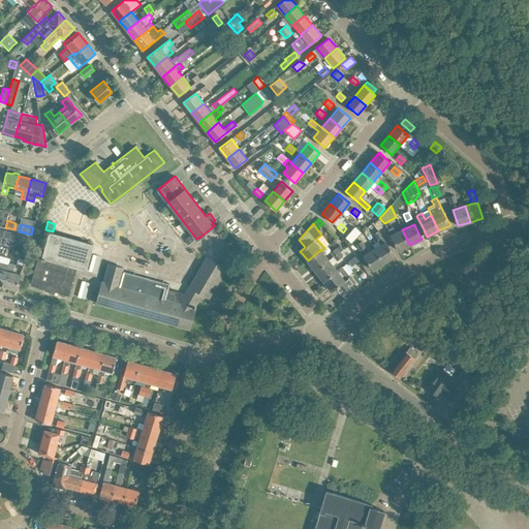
[(361,231),(354,226),(344,237),(351,243),(361,231)]
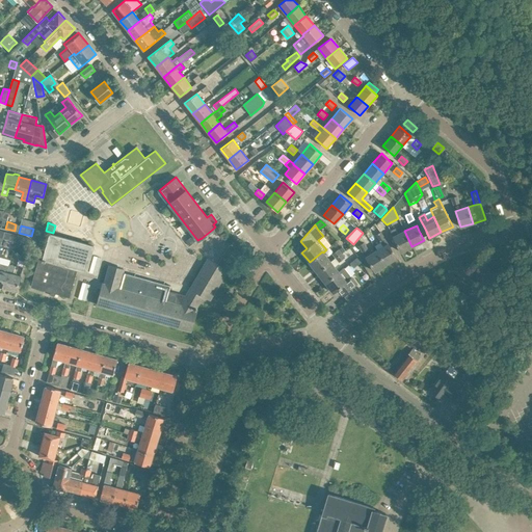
[(411,246),(404,231),(398,234),(395,229),(390,231),(396,242),(400,251),(411,246)]
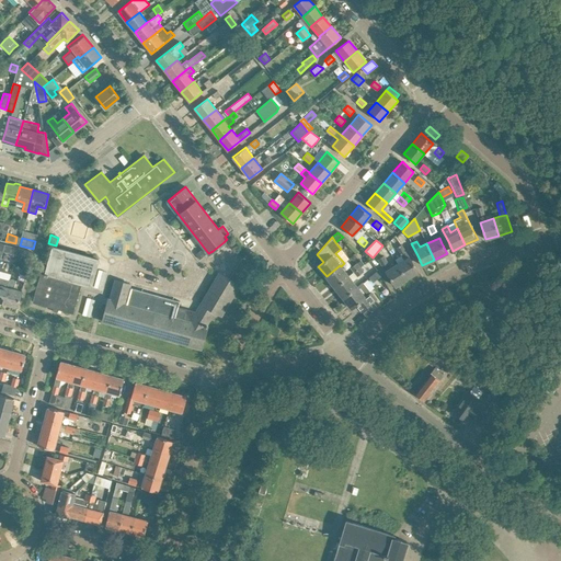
[(224,242),(213,251),(216,255),(227,245),(224,242)]
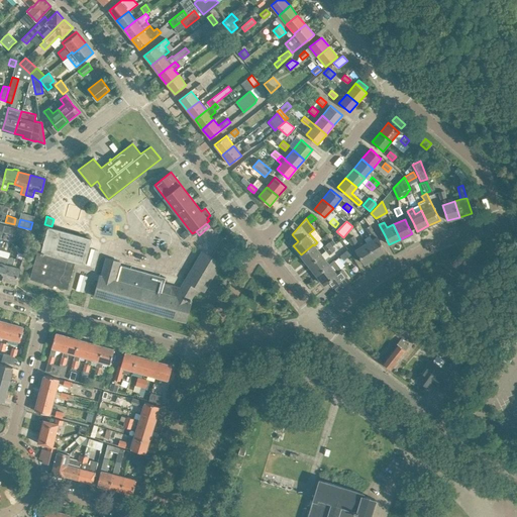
[(14,235),(16,228),(3,224),(1,232),(14,235)]
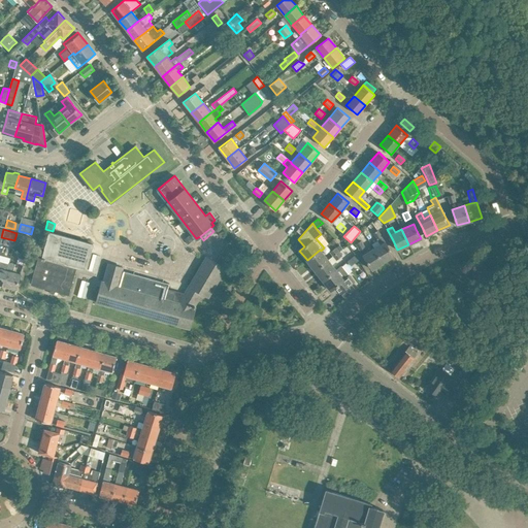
[(388,246),(377,230),(372,233),(380,244),(373,249),(383,263),(394,256),(388,246)]
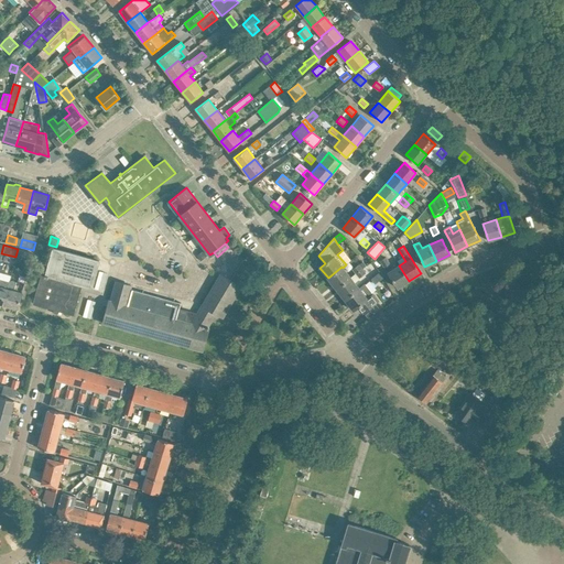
[(91,288),(99,260),(53,248),(45,274),(42,273),(40,282),(45,284),(40,304),(34,303),(33,304),(54,310),(53,313),(57,314),(58,311),(73,315),(82,284),(91,288)]
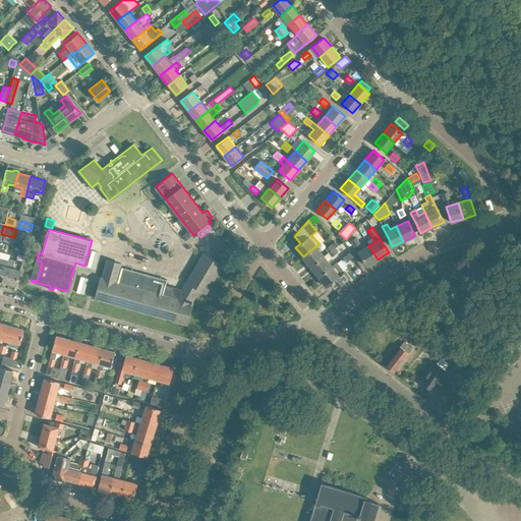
[(29,241),(31,234),(16,230),(14,237),(29,241)]
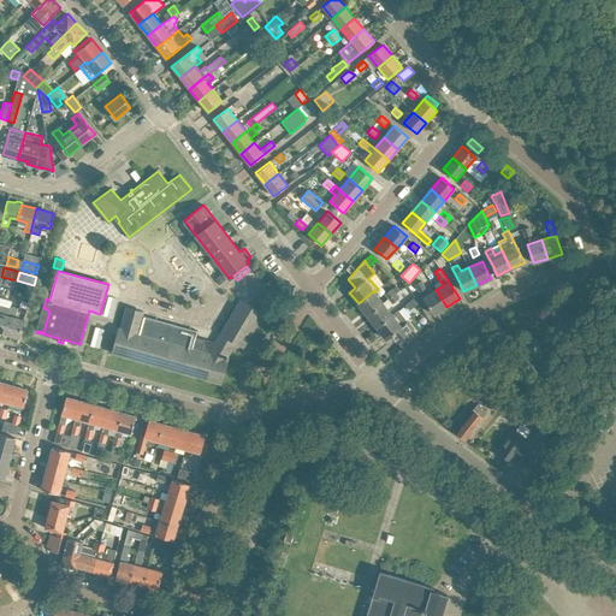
[(256,273),(250,278),(261,291),(265,285),(266,284),(256,273)]
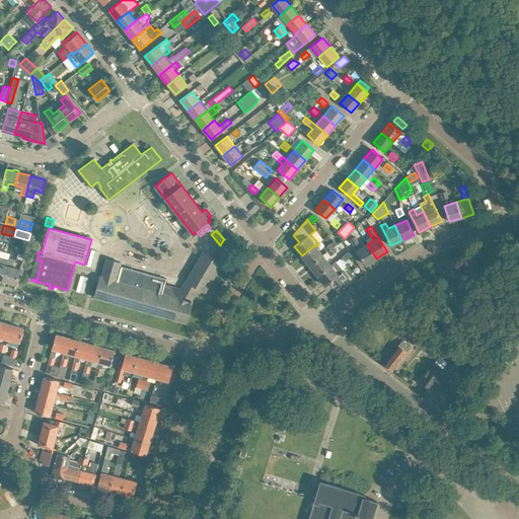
[(188,231),(181,236),(184,240),(191,235),(188,231)]
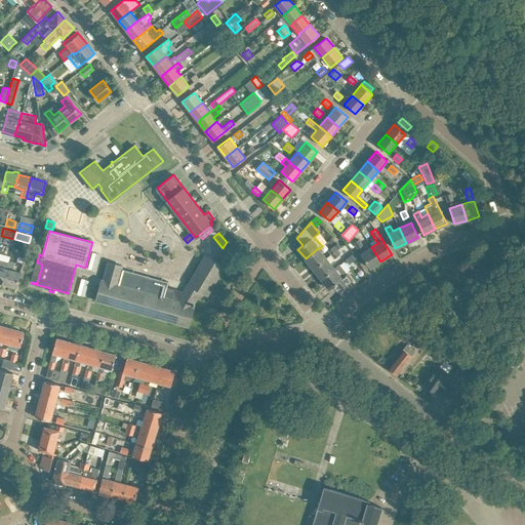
[(359,239),(354,242),(358,249),(362,246),(359,239)]
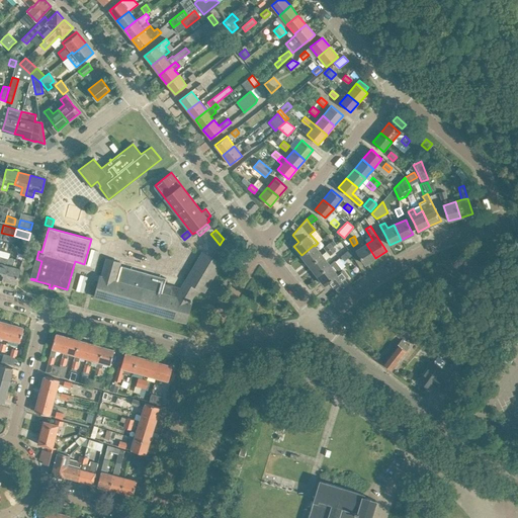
[(326,252),(333,247),(330,243),(323,248),(326,252)]
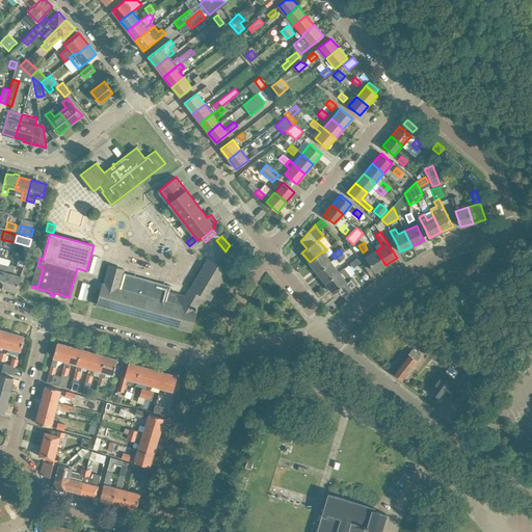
[(386,265),(376,250),(366,257),(369,263),(375,271),(386,265)]
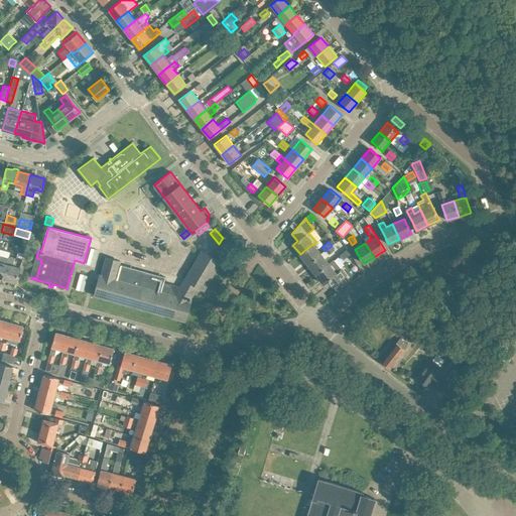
[(307,264),(320,254),(313,245),(312,244),(300,254),(307,264)]
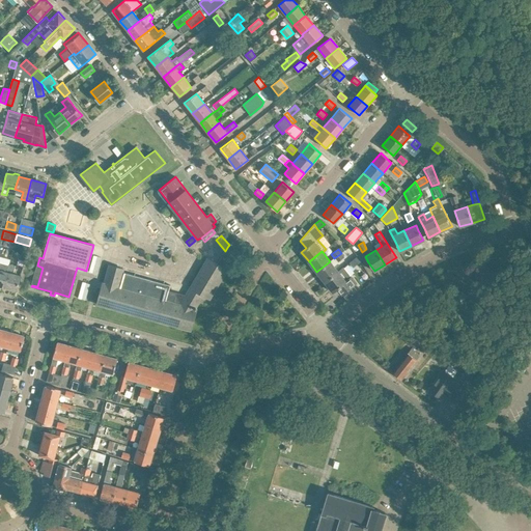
[(338,272),(334,267),(338,263),(337,262),(344,257),(341,253),(334,258),(330,261),(316,272),(325,282),(338,272)]
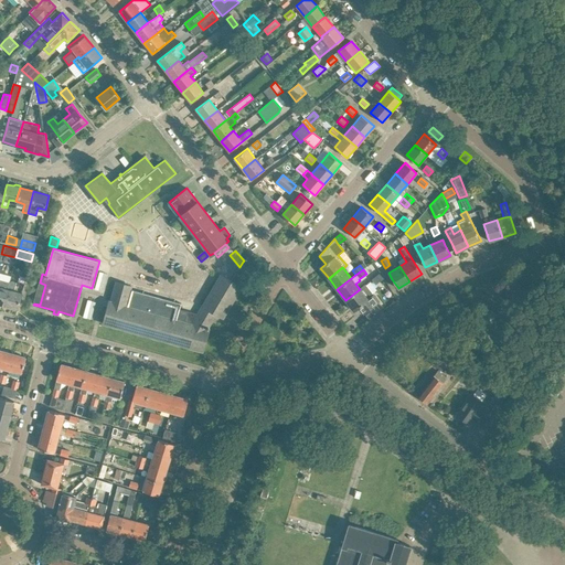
[(198,313),(187,311),(180,309),(181,304),(130,289),(131,286),(116,281),(110,301),(109,301),(103,323),(203,351),(209,329),(209,327),(208,326),(215,313),(223,318),(241,287),(221,275),(198,313)]
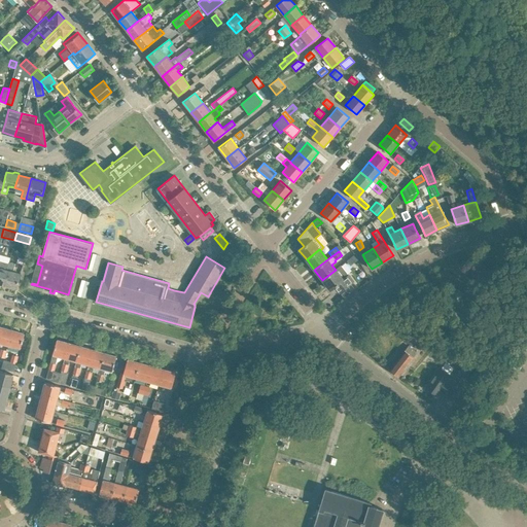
[(16,288),(21,274),(12,272),(14,264),(8,262),(8,264),(7,264),(6,270),(2,284),(16,288)]
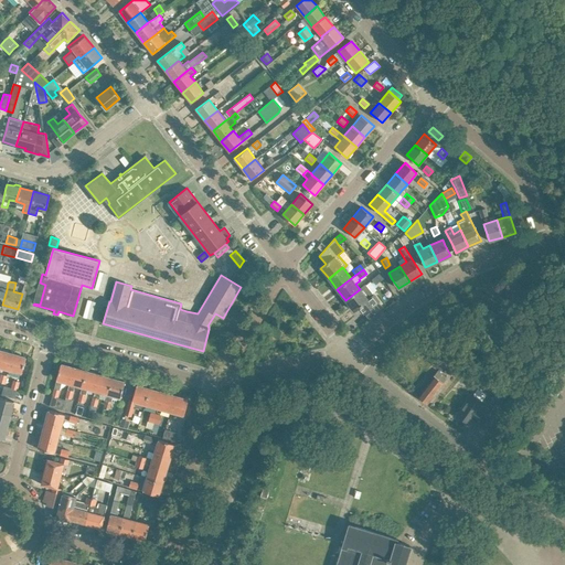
[(374,295),(371,291),(365,284),(360,289),(345,300),(354,311),(359,307),(364,313),(379,301),(374,295)]
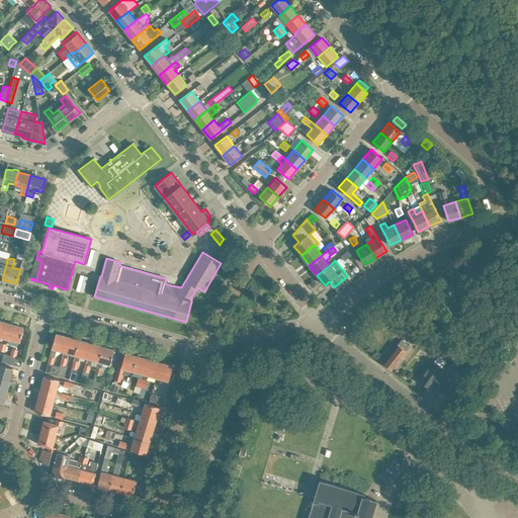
[(80,275),(76,290),(83,292),(86,276),(80,275)]
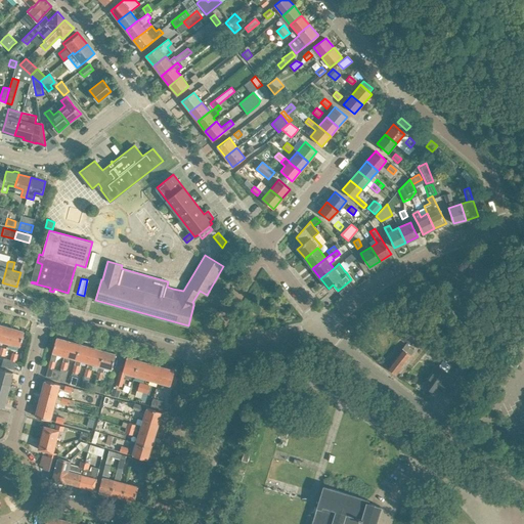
[(344,288),(339,292),(343,297),(348,293),(344,288)]
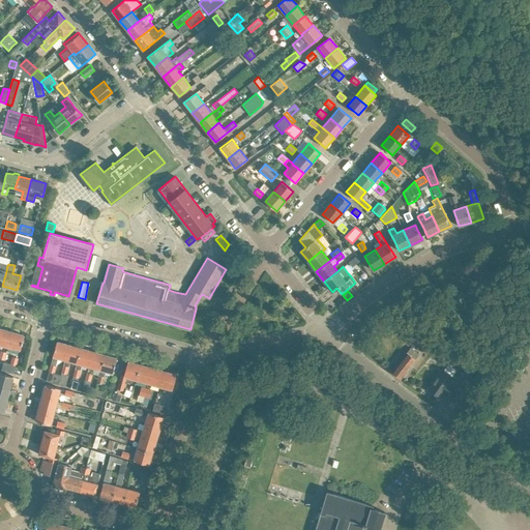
[(0,345),(8,347),(12,332),(0,328),(0,329),(0,345)]
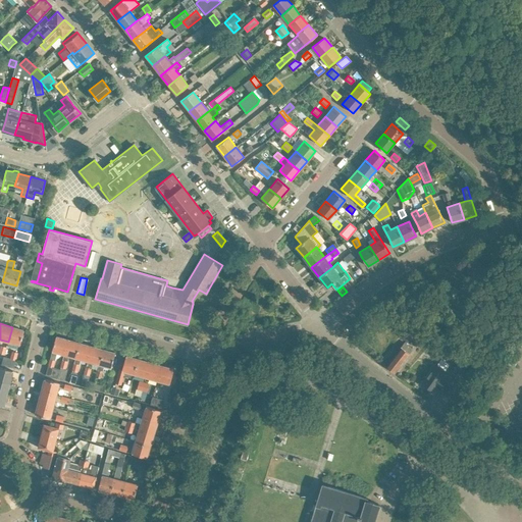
[(19,345),(23,330),(12,327),(8,342),(19,345)]
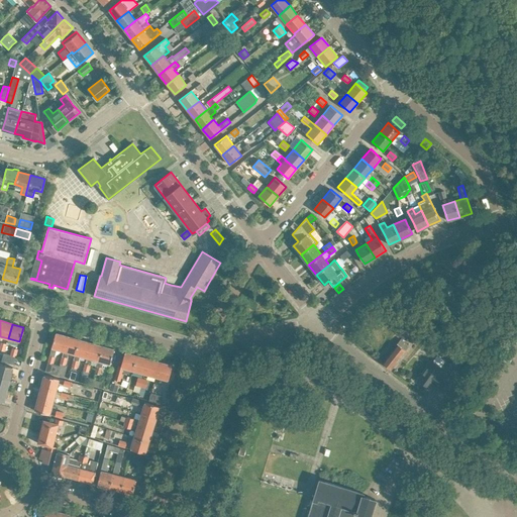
[(63,350),(67,336),(56,333),(52,347),(45,372),(57,375),(60,365),(53,364),(57,348),(63,350)]
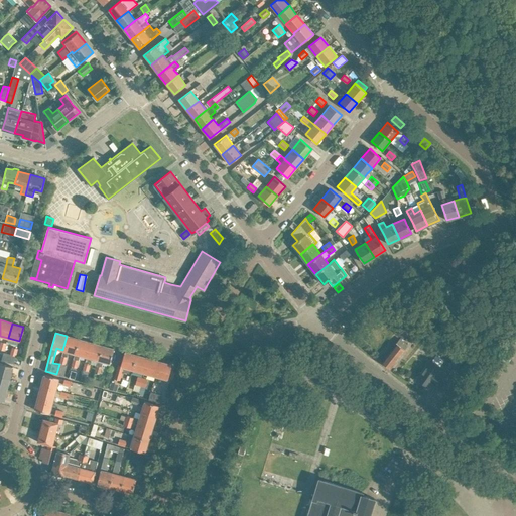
[(75,353),(79,339),(67,336),(62,350),(59,363),(60,363),(57,374),(65,376),(68,365),(66,364),(69,352),(75,353)]
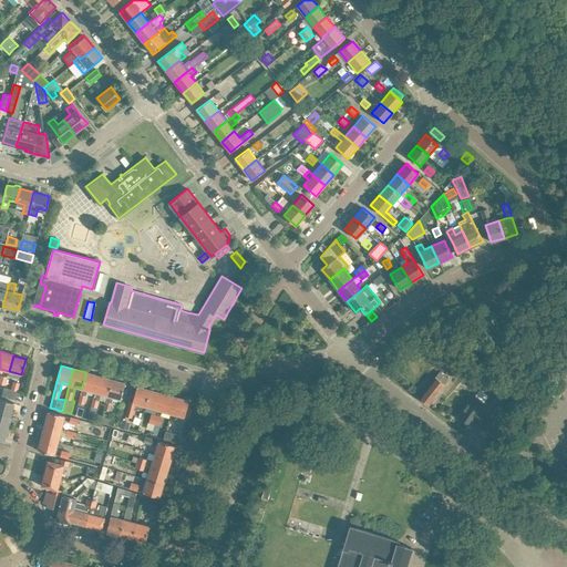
[(83,404),(88,390),(94,392),(99,375),(86,372),(82,388),(82,389),(78,403),(83,404)]
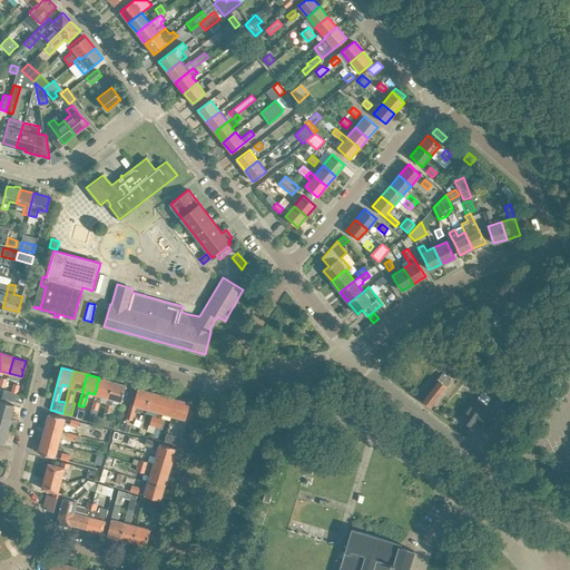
[(438,399),(451,382),(444,376),(444,377),(440,375),(428,391),(421,400),(431,408),(438,399)]
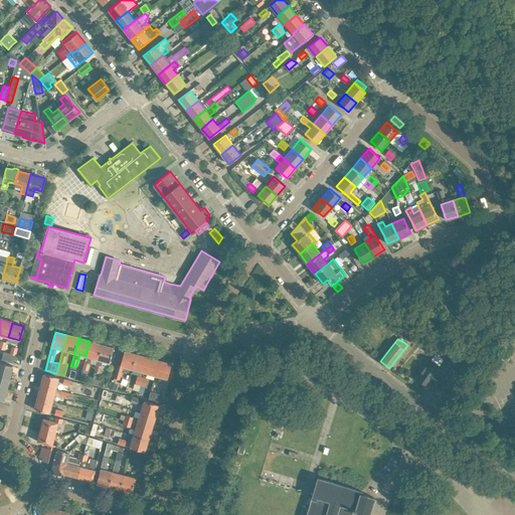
[(98,359),(102,344),(90,341),(86,356),(98,359)]
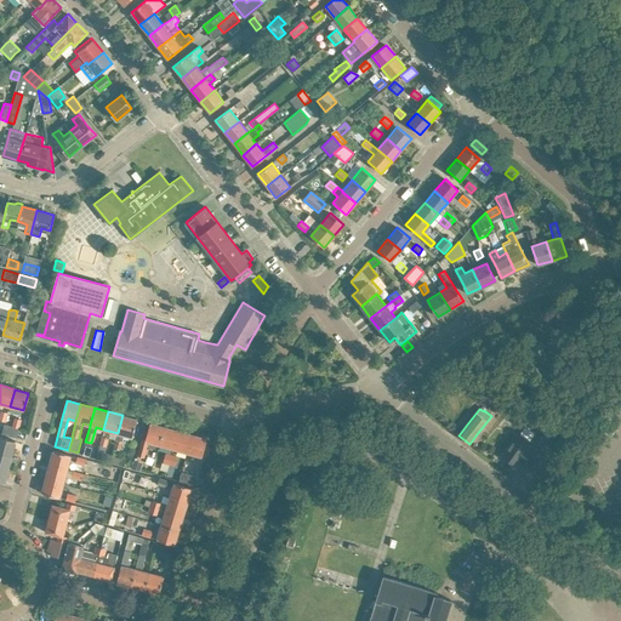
[(132,438),(137,420),(123,415),(118,433),(114,449),(119,450),(124,436),(132,438)]
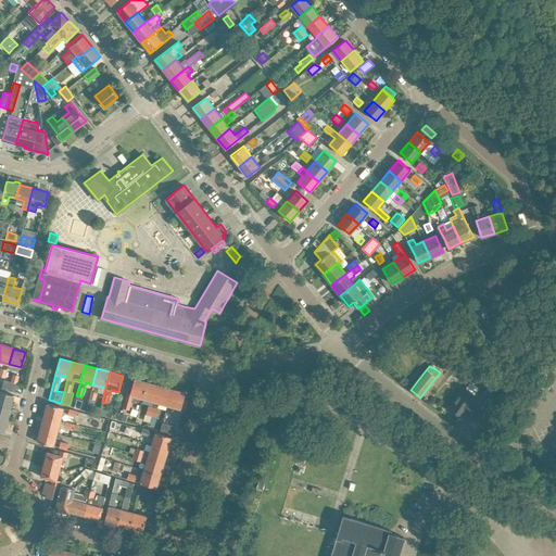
[(14,391),(16,383),(19,376),(13,374),(11,382),(3,380),(1,388),(14,391)]
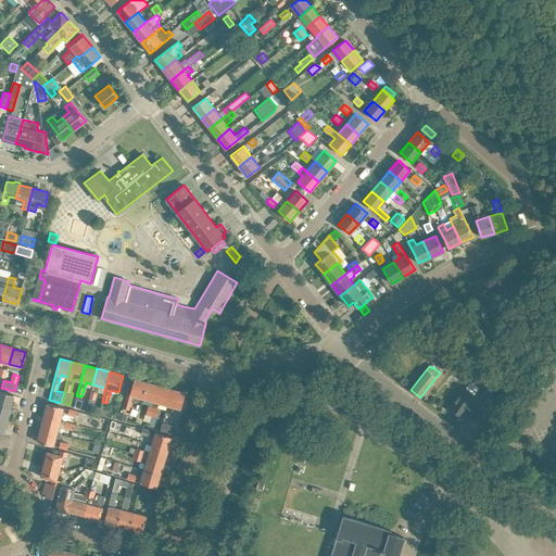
[(142,399),(147,382),(135,379),(131,389),(130,394),(127,393),(124,407),(129,409),(130,402),(133,400),(139,402),(142,399)]
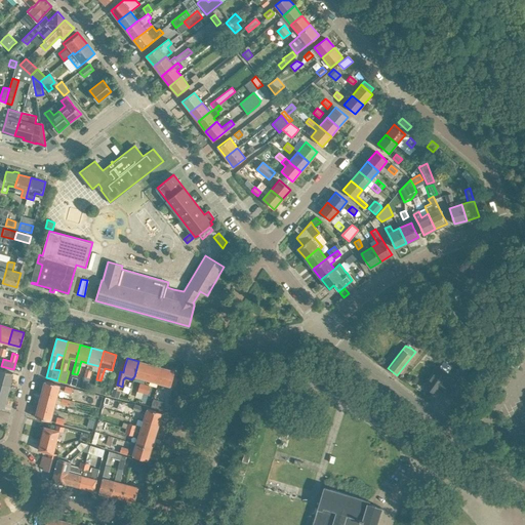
[(147,379),(151,364),(138,361),(134,376),(147,379)]
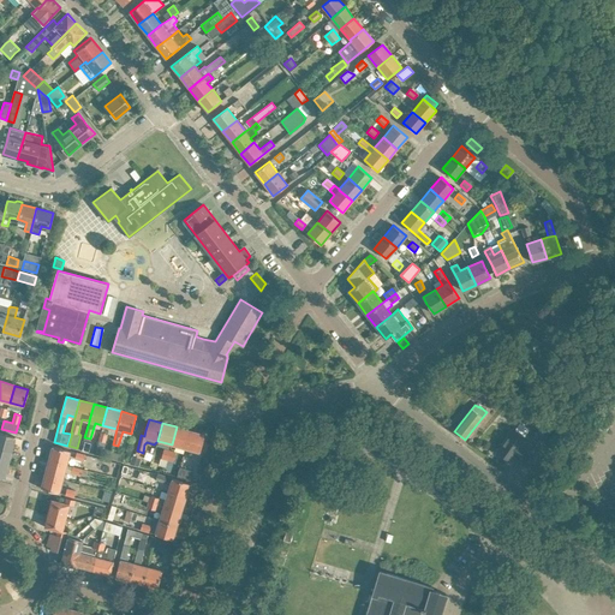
[(513,429),(496,452),(509,461),(513,455),(524,463),(535,447),(525,439),(526,437),(525,436),(530,430),(520,423),(514,430),(513,429)]
